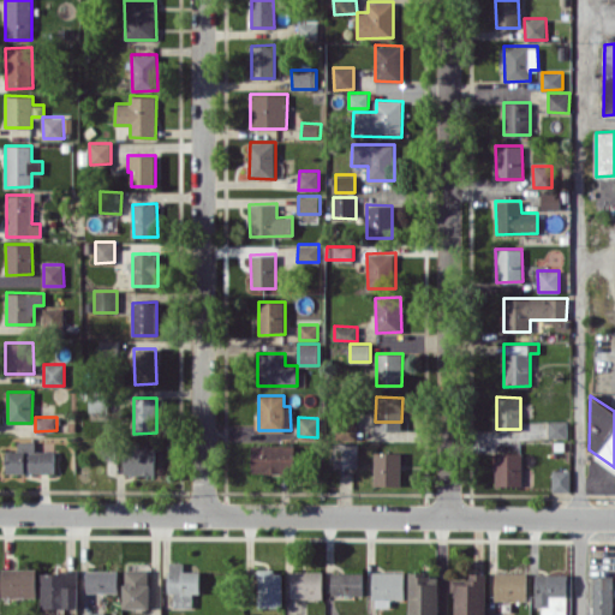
[(548,437),(567,437),(568,421),(548,421),(548,437)]
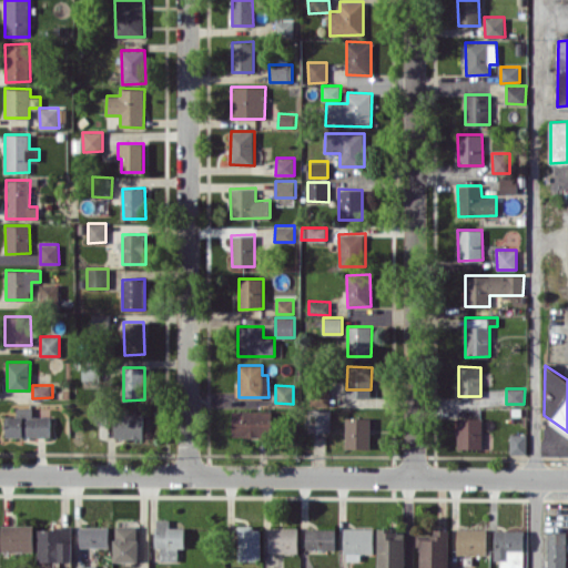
[(50,416),(31,416),(31,407),(17,407),(16,416),(6,416),(6,436),(50,437),(50,416)]
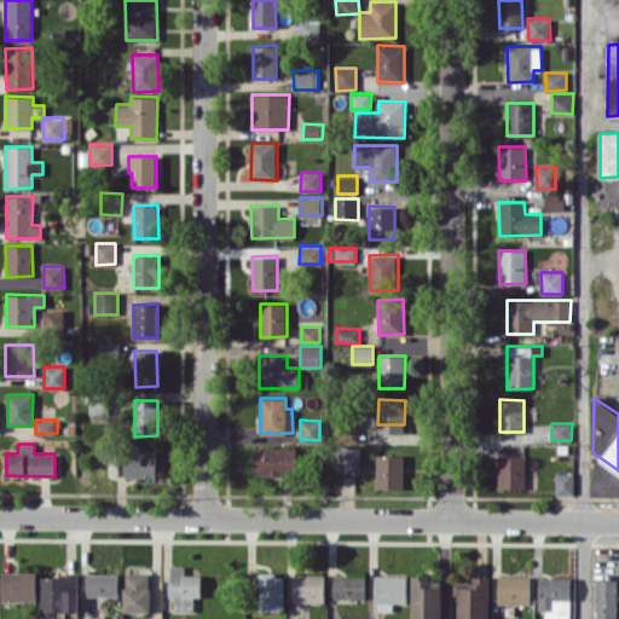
[(254,446),(253,475),(296,476),(296,447),(254,446)]
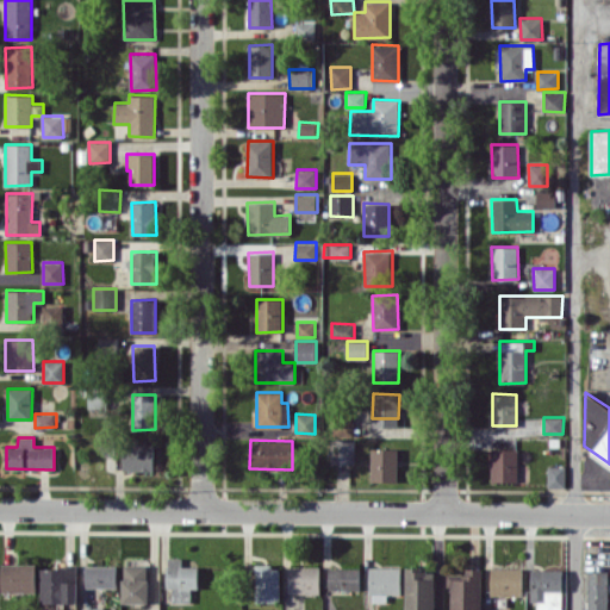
[(355,464),(356,441),(332,441),(332,464),(355,464)]
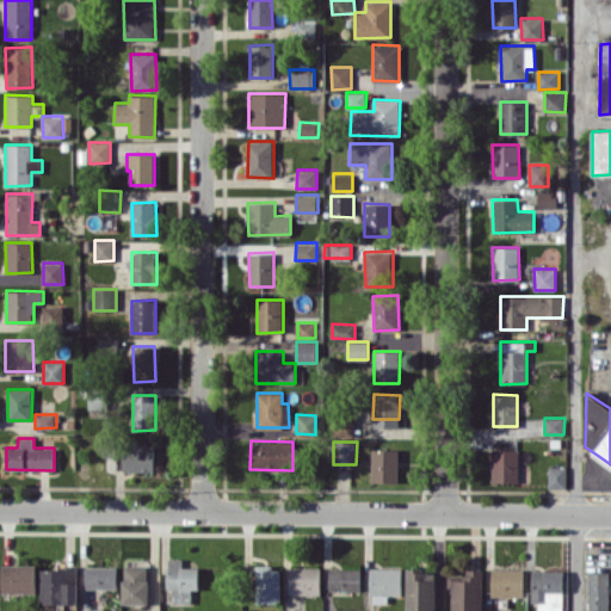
[(153,445),(121,446),(122,471),(154,470),(153,445)]
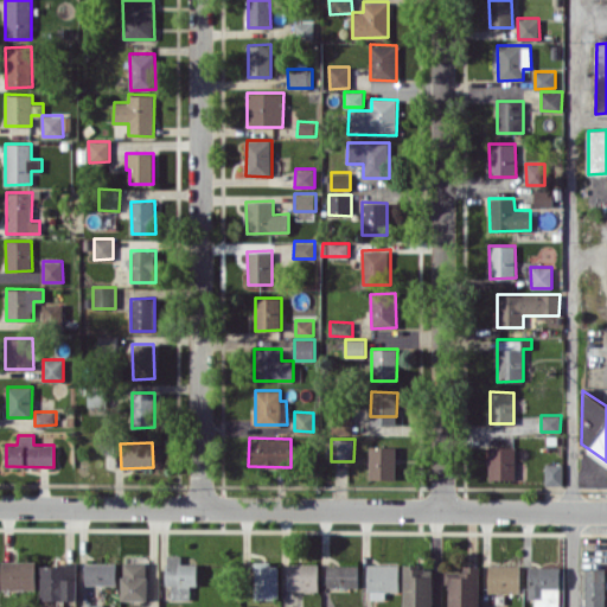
[(396,446),(370,446),(369,478),(395,479),(396,446)]
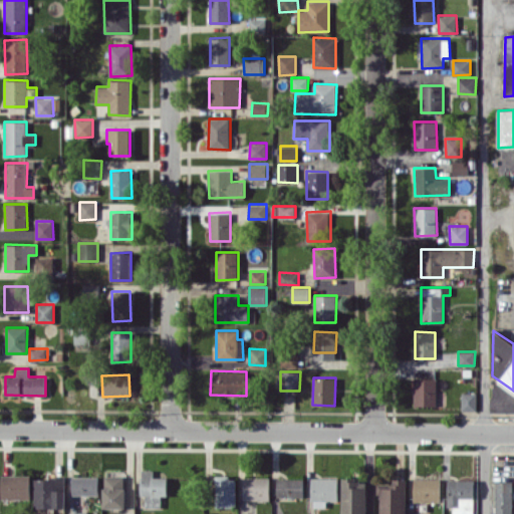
[(436,378),(414,377),(414,406),(436,406),(436,378)]
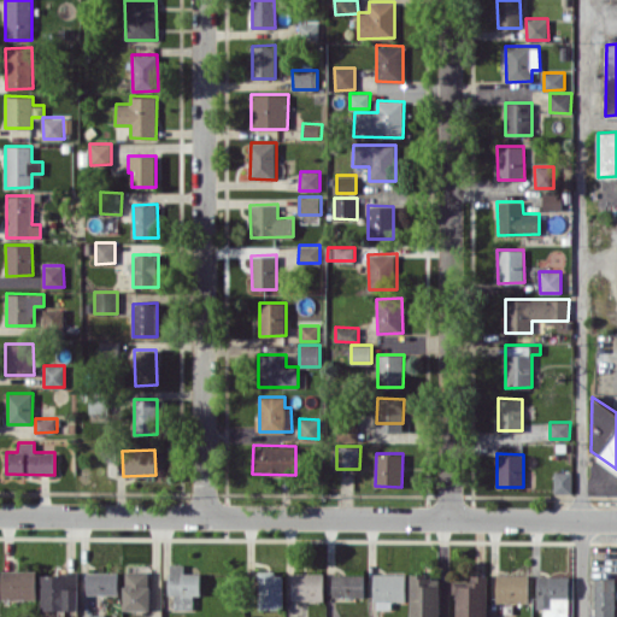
[(571,471),(553,471),(553,492),(573,492),(571,471)]
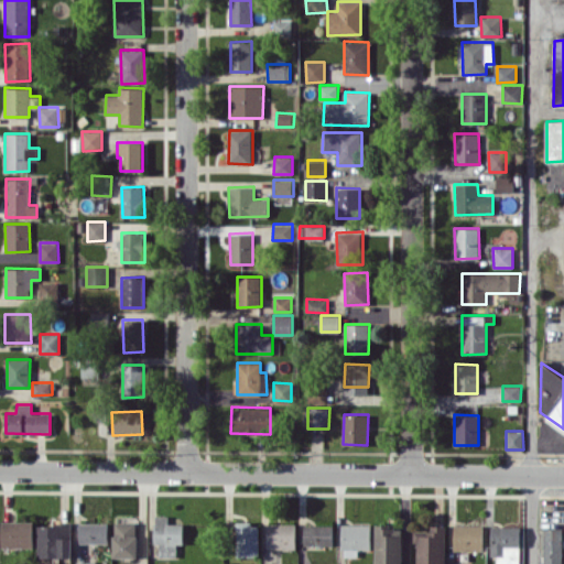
[(153,543),(159,544),(159,556),(176,557),(176,544),(183,544),(183,523),(167,523),(167,516),(154,514),(153,543)]
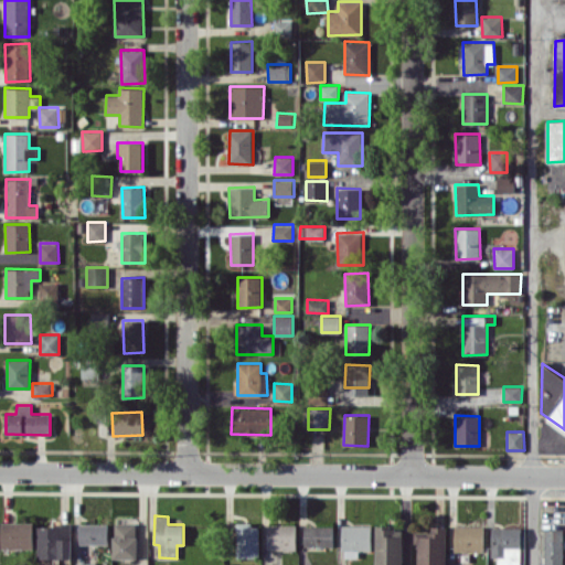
[(33,548),(33,522),(1,522),(1,548),(33,548)]
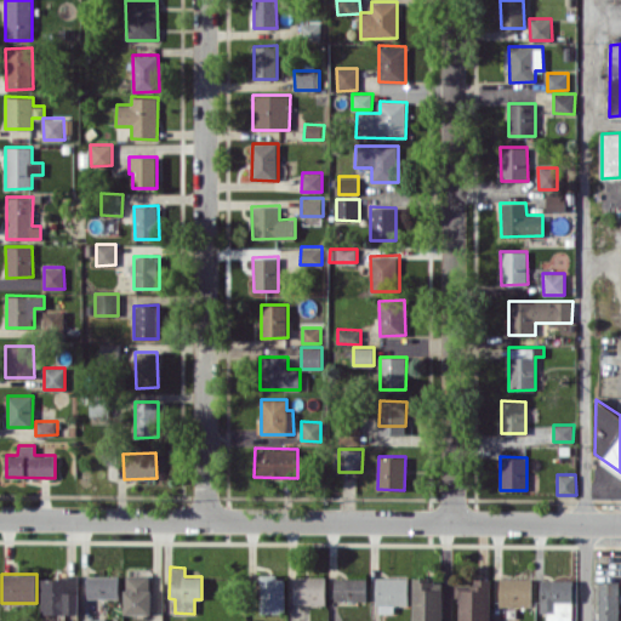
[(41,613),(78,614),(78,575),(57,574),(57,577),(41,577),(41,613)]
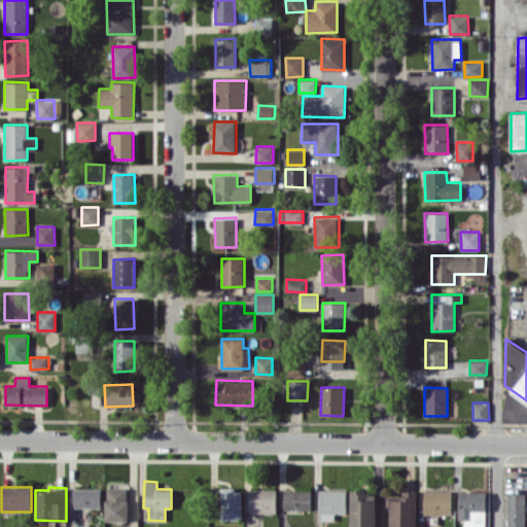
[(105,520),(127,521),(128,488),(106,487),(105,520)]
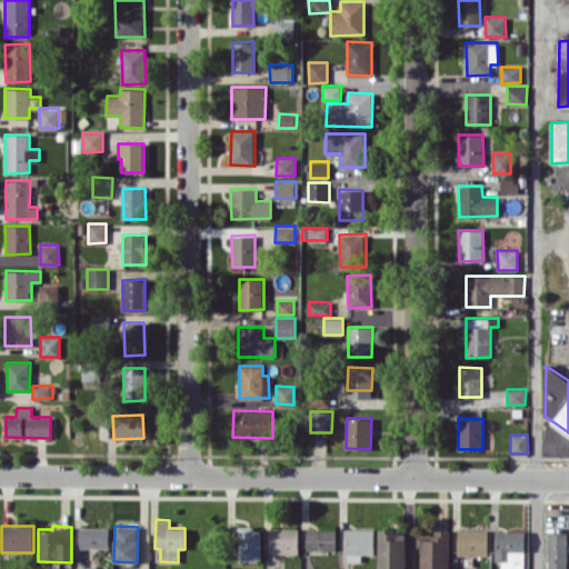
[(109,527),(80,527),(80,547),(109,548),(109,527)]
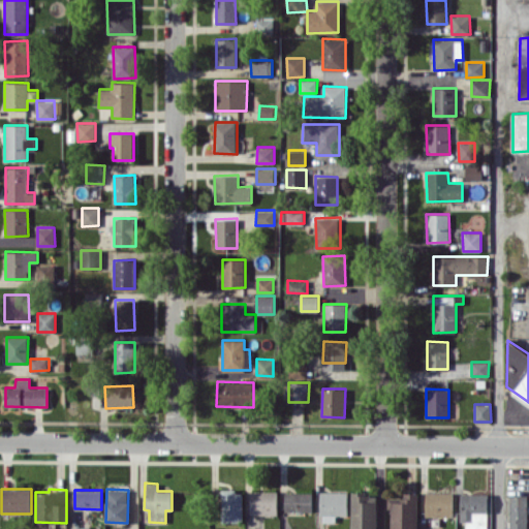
[(222,522),(243,522),(243,491),(222,491),(222,522)]
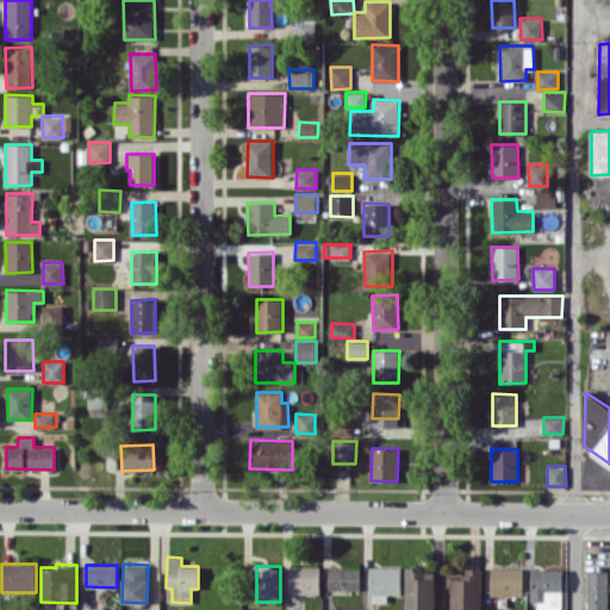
[(319,566),(288,566),(288,593),(319,593),(319,566)]
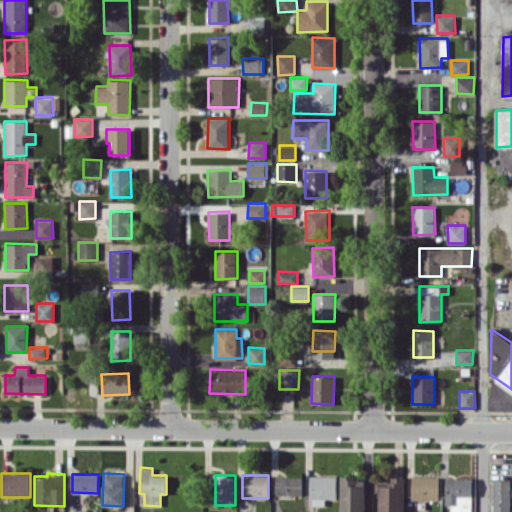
[(336,475),(310,476),(311,505),(325,504),(325,499),(336,499),(336,475)]
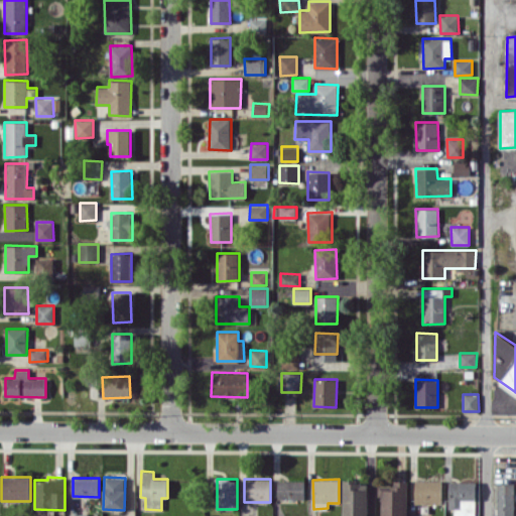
[(305,498),(305,480),(278,480),(277,498),(305,498)]
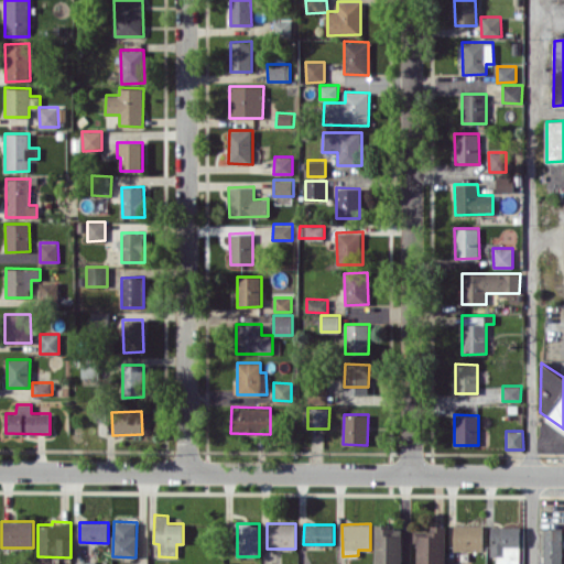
[(401,563),(402,529),(391,529),(391,524),(376,524),(376,563),(401,563)]
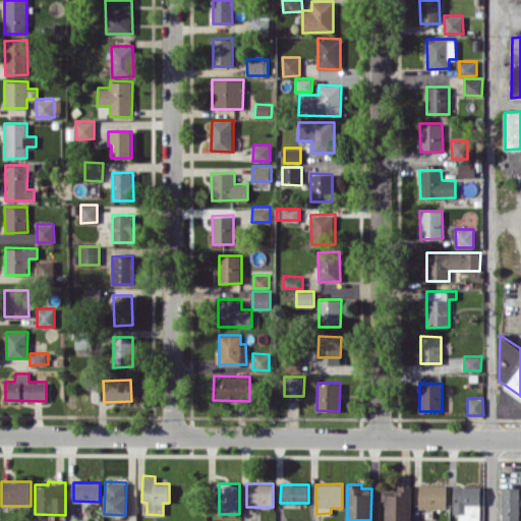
[(446,509),(446,485),(419,484),(419,508),(446,509)]
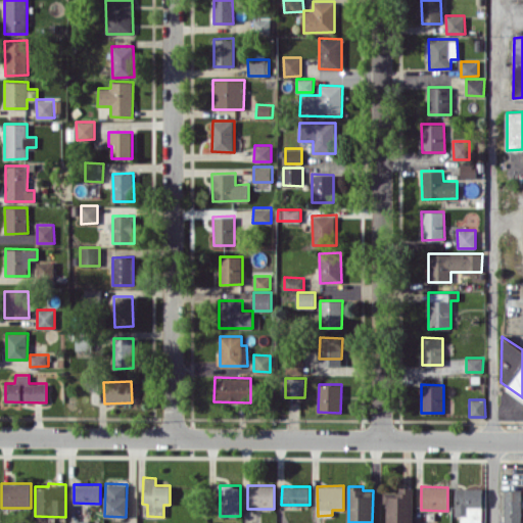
[(413,522),(413,487),(400,487),(400,491),(385,492),(385,522),(413,522)]
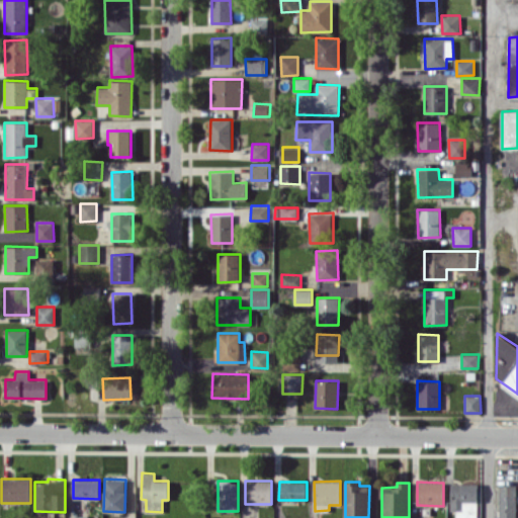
[(456,517),(478,517),(478,483),(450,484),(451,511),(456,511),(456,517)]
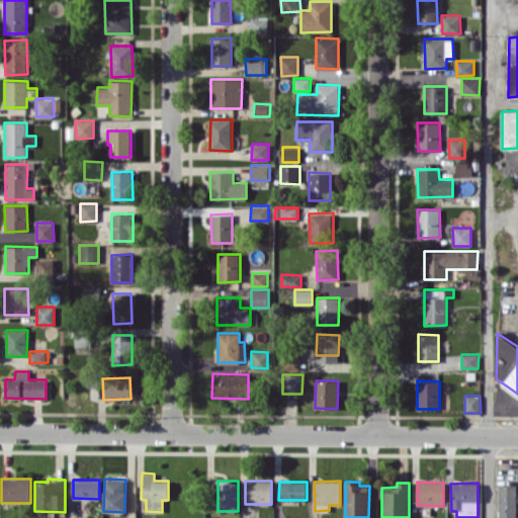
[(500,517),(516,517),(516,485),(500,485),(500,517)]
